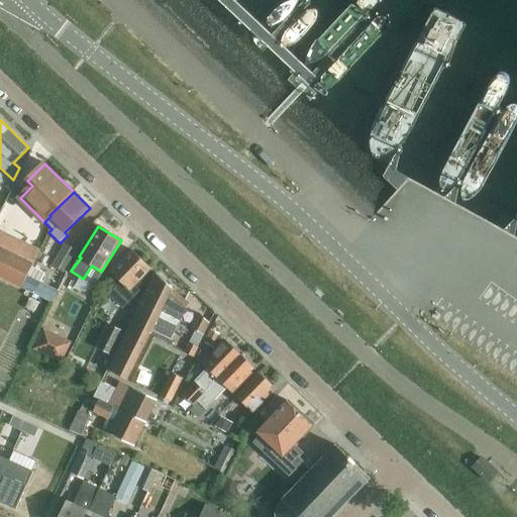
[(17,241),(11,253),(0,248),(0,278),(20,288),(31,265),(37,251),(17,241)]
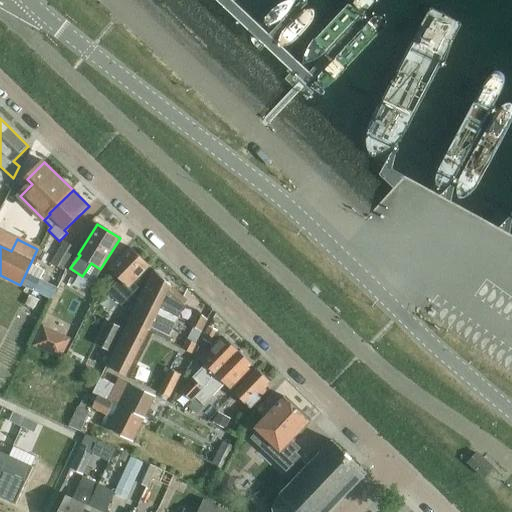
[(52,264),(64,271),(77,249),(65,242),(52,264)]
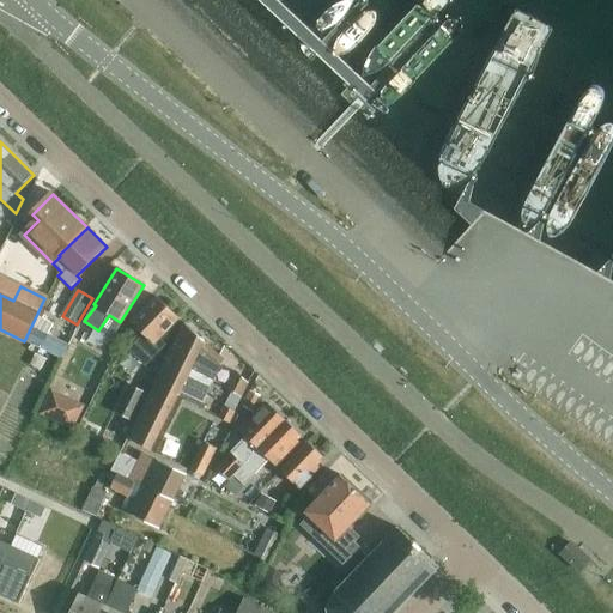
[(145,335),(131,351),(144,365),(153,356),(164,345),(159,339),(178,319),(156,296),(131,322),(145,335)]
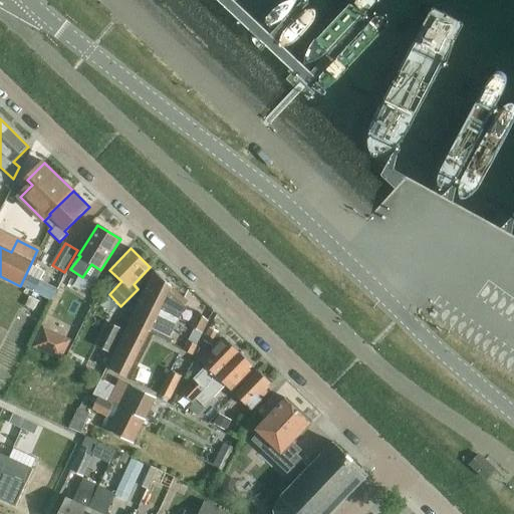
[(159,310),(177,321),(186,302),(155,272),(140,300),(159,310)]
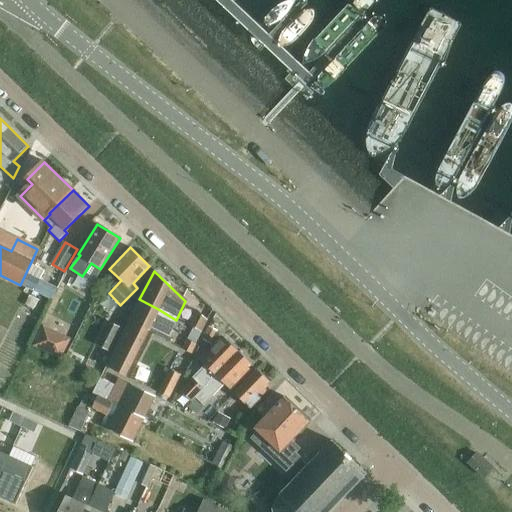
[(87,292),(95,296),(102,281),(94,277),(87,292)]
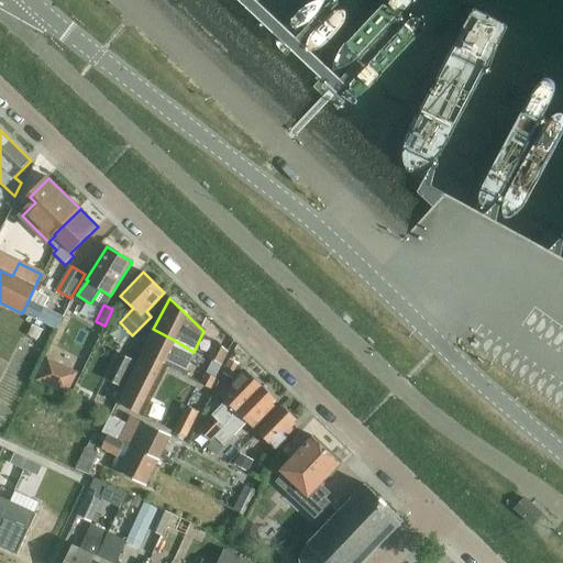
[(183,376),(194,352),(174,340),(153,329),(141,354),(163,365),(183,376)]
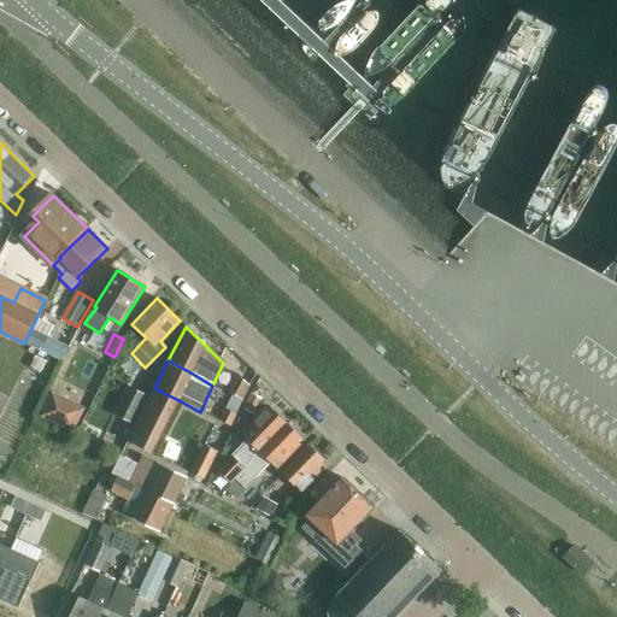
[(80,417),(89,394),(56,381),(46,404),(80,417)]
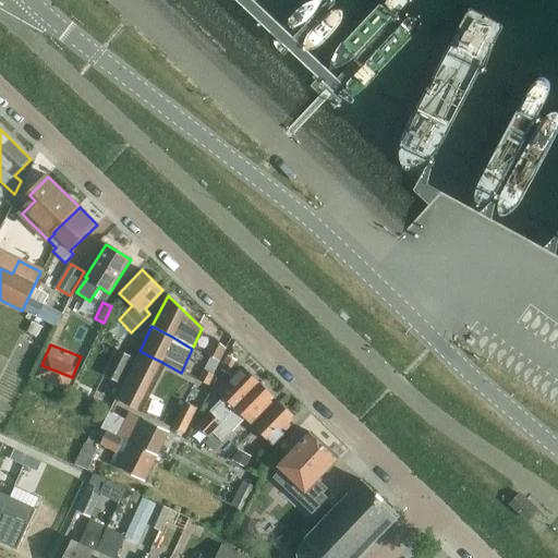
[(106,376),(120,384),(133,359),(118,351),(106,376)]
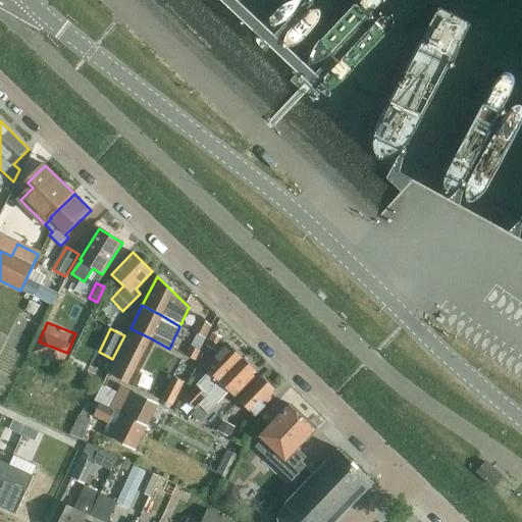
[(128,385),(151,338),(131,328),(107,375),(128,385)]
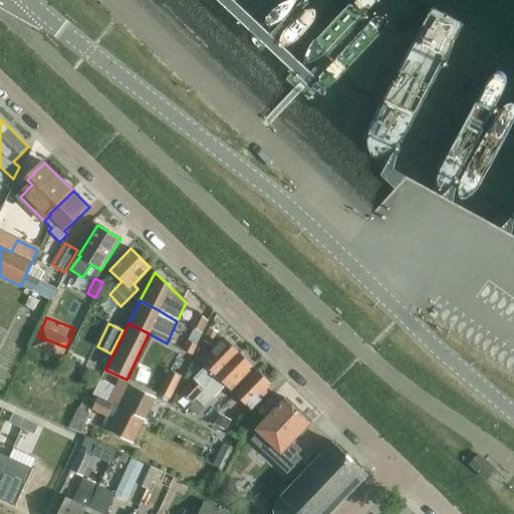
[(192,403),(195,399),(211,382),(239,354),(228,343),(224,347),(220,343),(201,363),(205,367),(182,393),(192,403)]
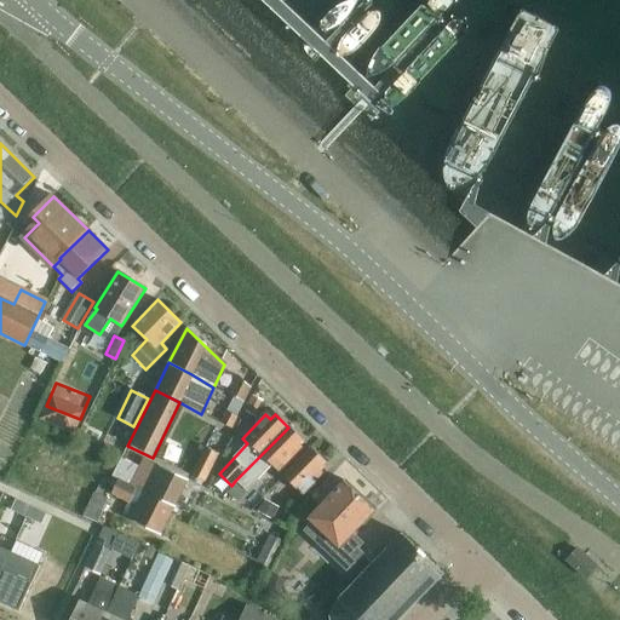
[(254,461),(235,481),(245,492),(270,466),(280,475),(304,451),(300,447),(304,443),(288,428),(254,461)]
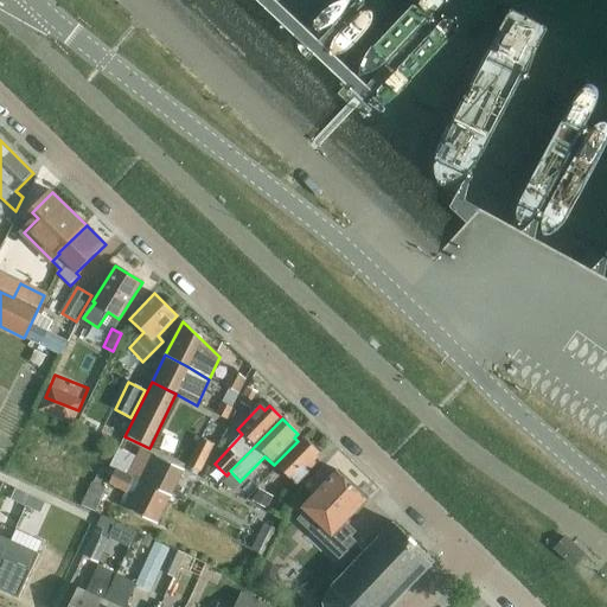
[(186,465),(199,472),(212,443),(199,438),(186,465)]
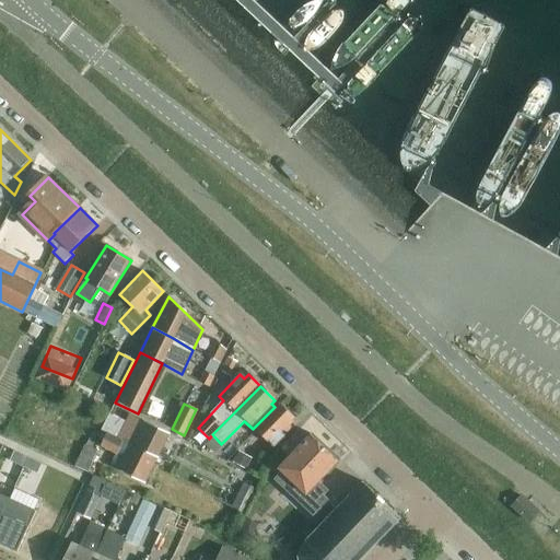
[(256,432),(273,448),(294,428),(291,424),(295,420),(281,407),(256,432)]
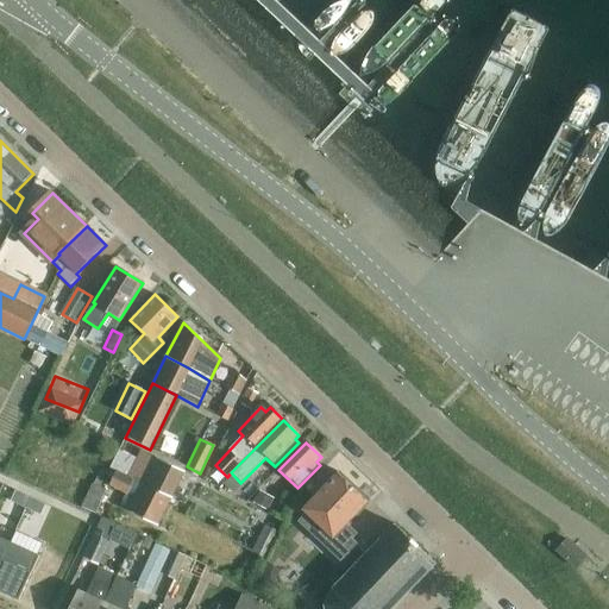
[(133,481),(170,498),(183,473),(142,452),(139,457),(144,459),(133,481)]
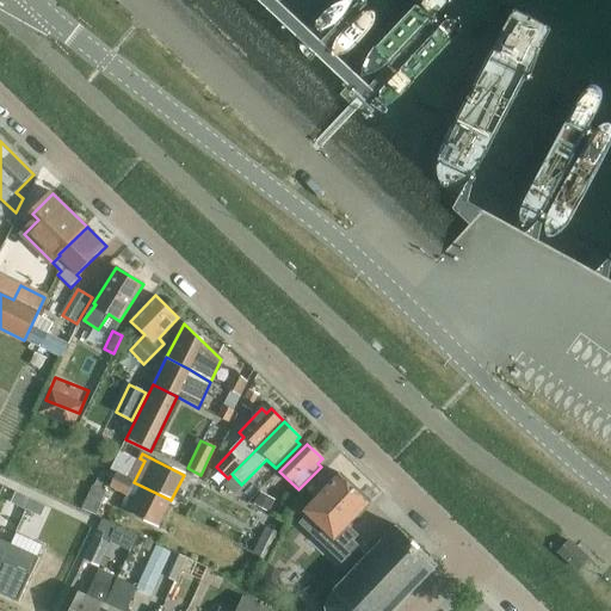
[(341,475),(338,479),(327,468),(308,488),(319,499),(306,511),(309,513),(300,523),(314,535),(321,528),(332,538),(323,548),(341,565),(357,548),(352,543),(357,537),(355,536),(345,526),(370,500),(360,492),(341,475)]
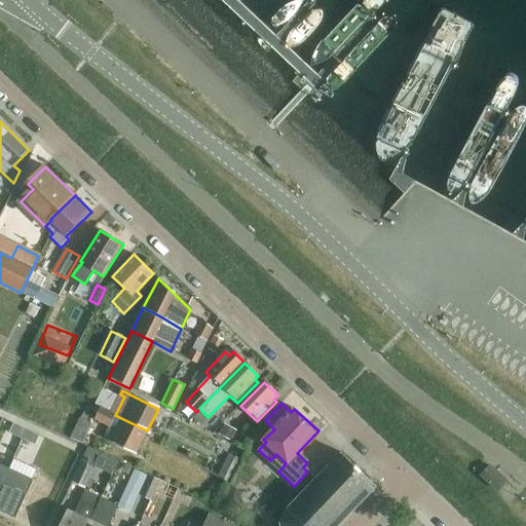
[(147,430),(115,415),(101,407),(95,420),(110,427),(104,438),(136,453),(147,430)]
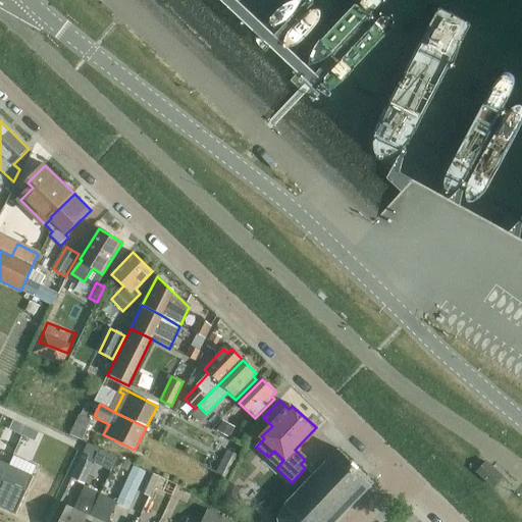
[(75,437),(89,412),(84,410),(81,416),(71,412),(63,426),(72,431),(70,435),(75,437)]
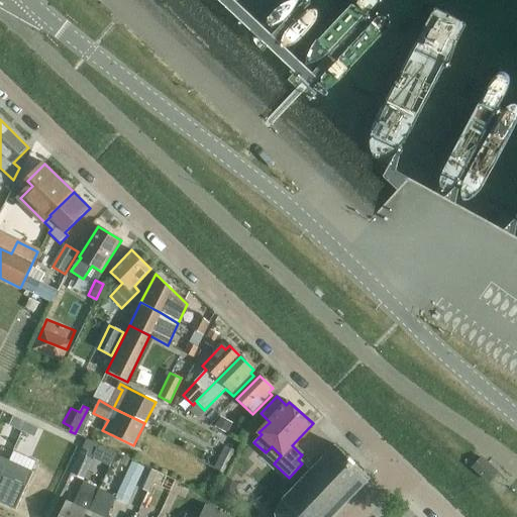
[(88,408),(75,433),(82,436),(91,417),(88,415),(91,409),(88,408)]
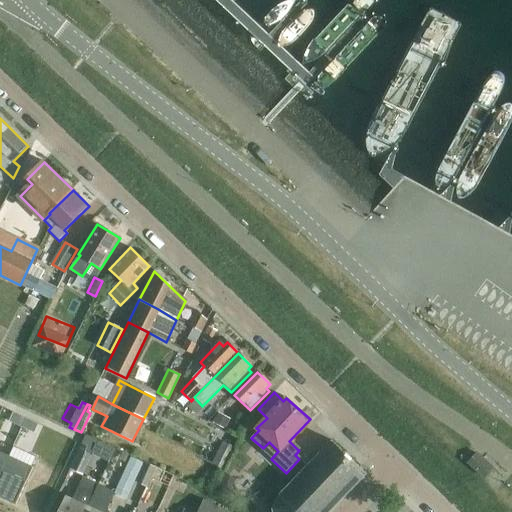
[(14,413),(10,422),(23,428),(27,419),(14,413)]
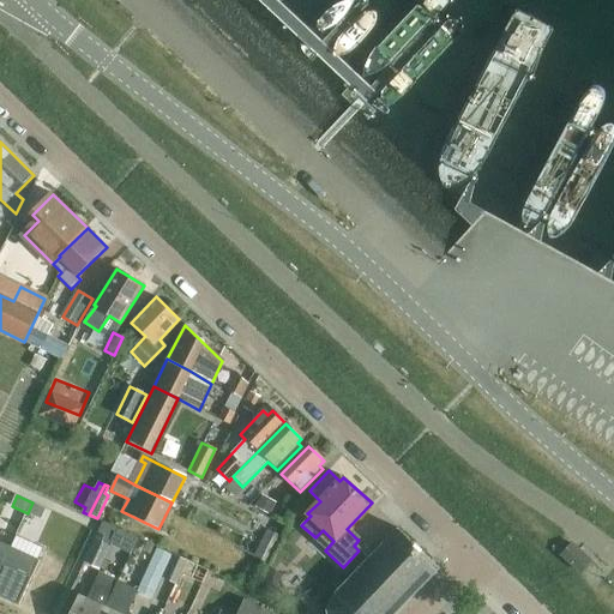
[(32,503),(28,513),(42,521),(47,510),(32,503)]
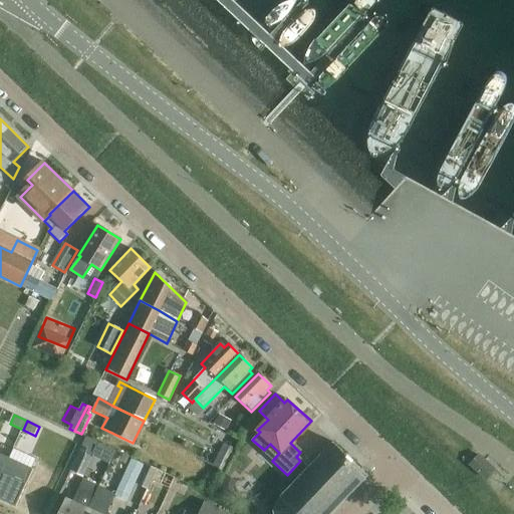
[(214,466),(226,472),(241,443),(229,437),(214,466)]
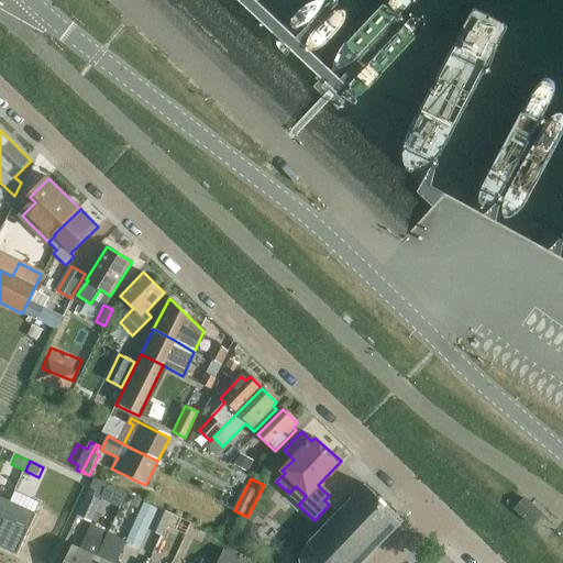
[(377,498),(377,499),(365,488),(366,487),(364,485),(362,487),(363,487),(354,497),(353,496),(351,498),(352,499),(342,509),(342,508),(339,510),(340,511),(330,521),(328,523),(320,532),(319,532),(317,534),(317,536),(308,544),(308,543),(305,547),(306,548),(304,551),(300,549),(297,553),(300,555),(300,558),(298,558),(298,561),(299,561),(299,562),(360,562),(364,559),(365,560),(368,556),(367,555),(376,547),(377,548),(381,544),(379,543),(387,536),(388,537),(392,533),(390,532),(398,523),(399,525),(403,521),(400,520),(399,521),(388,510),(389,509),(377,498)]
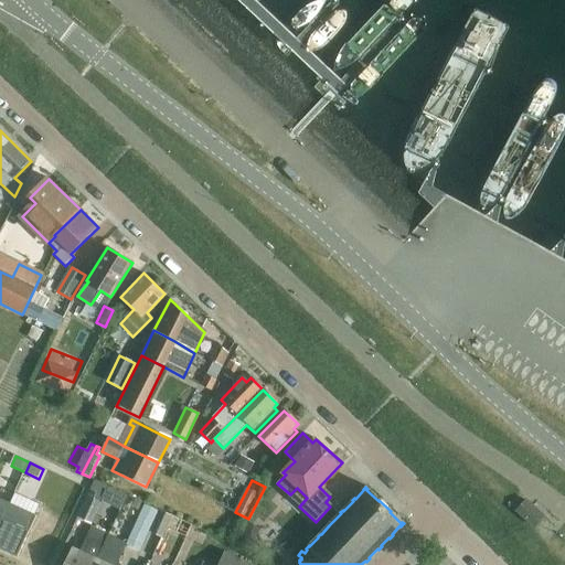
[(78,518),(93,524),(102,504),(88,498),(78,518)]
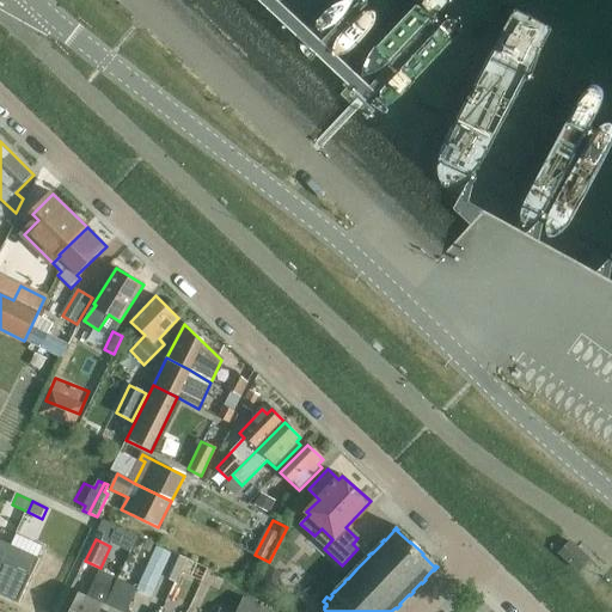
[(597,565),(604,556),(580,540),(574,550),(597,565)]
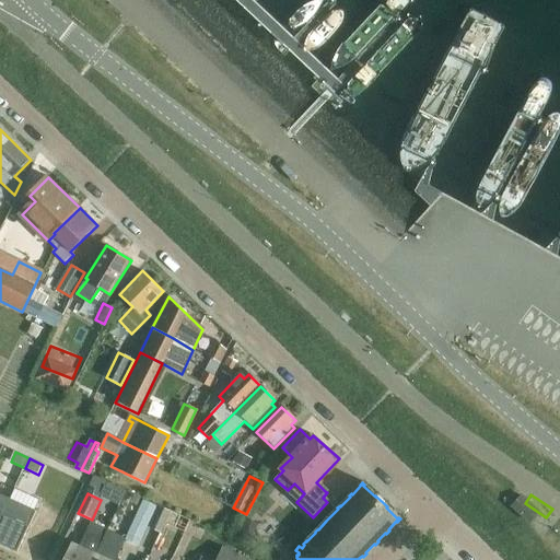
[(0,521),(10,500),(0,496),(0,521)]
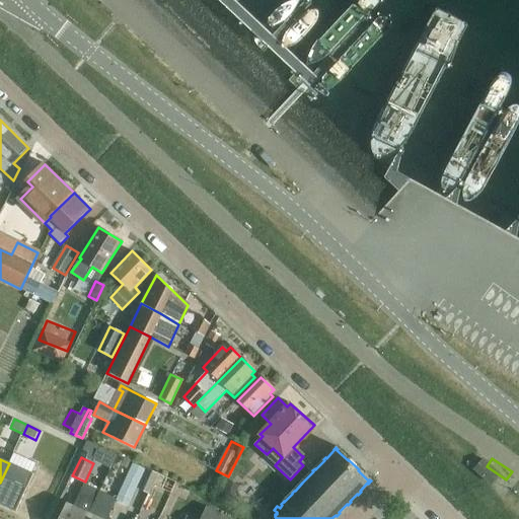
[(482,462),(474,469),(491,484),(497,476),(482,462)]
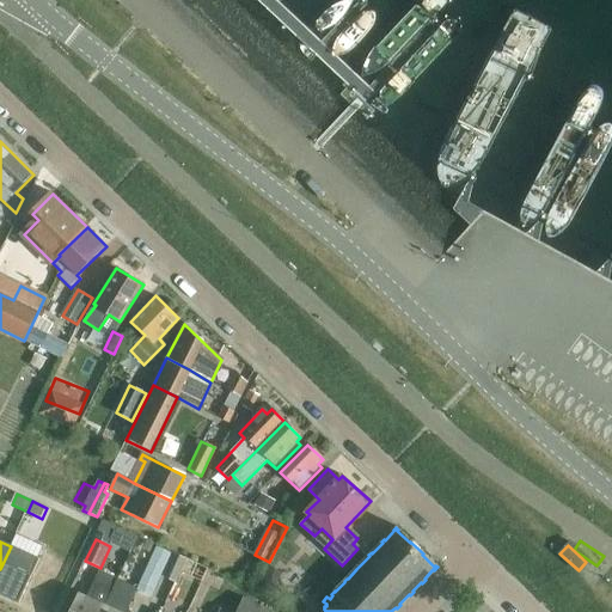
[(11,546),(0,569),(0,595),(19,605),(42,561),(11,546)]
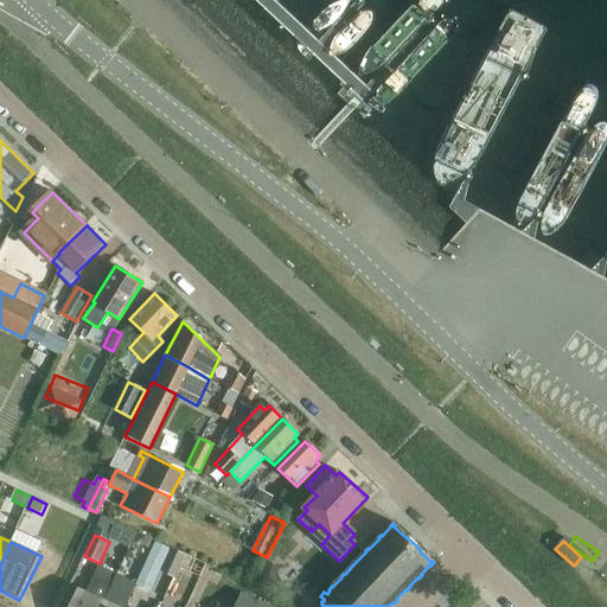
[(174,579),(185,555),(172,549),(161,572),(174,579)]
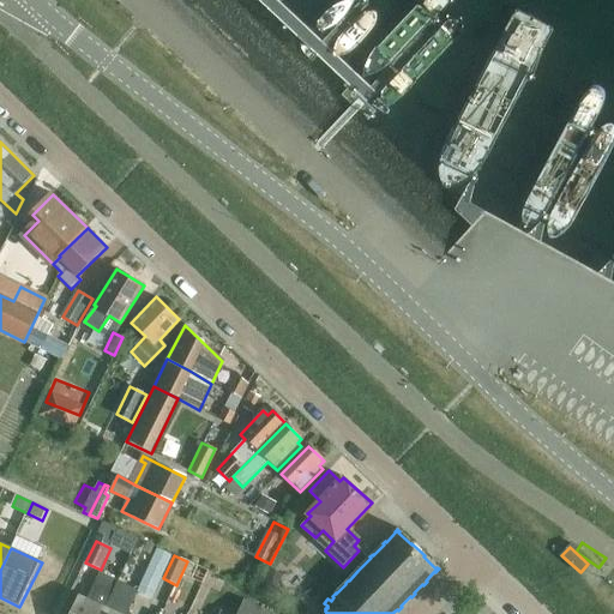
[(104,613),(120,582),(100,573),(88,600),(80,597),(72,613),(104,613)]
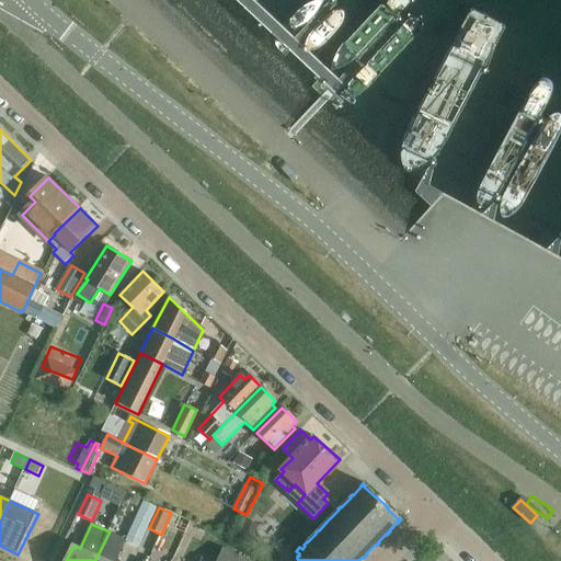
[(110,531),(95,560),(116,560),(126,539),(110,531)]
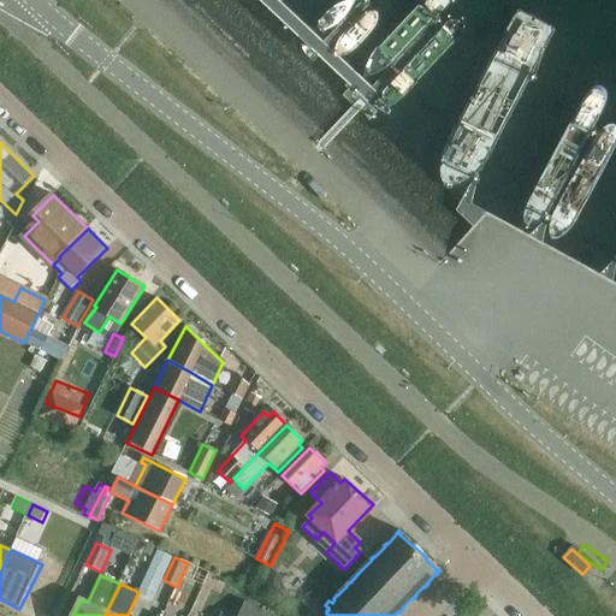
[(272,615),(246,604),(238,615),(272,615)]
